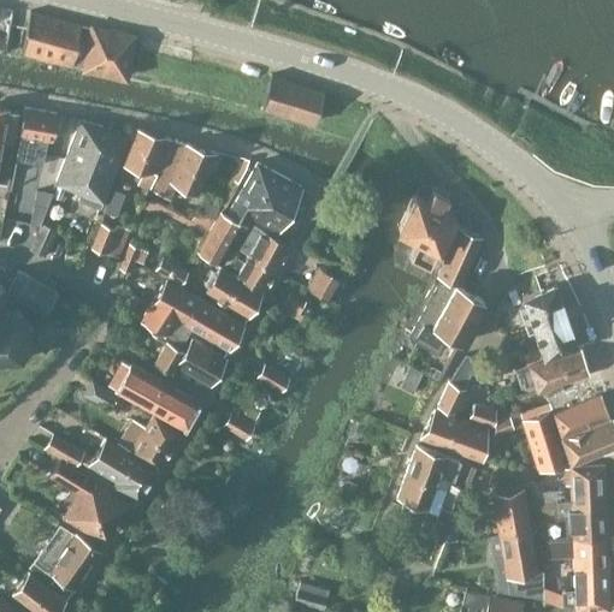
[(82,24),(81,27),(33,13),(23,53),(82,66),(82,71),(128,82),(140,36),(82,24)]
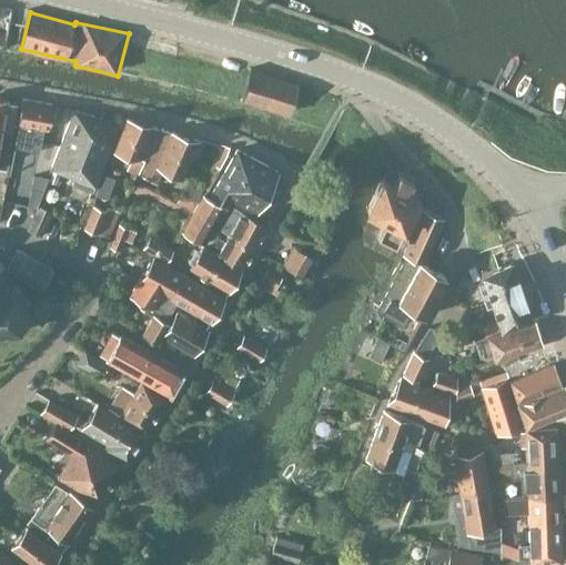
[(291,117),(301,88),(253,72),(243,101),(291,117)]
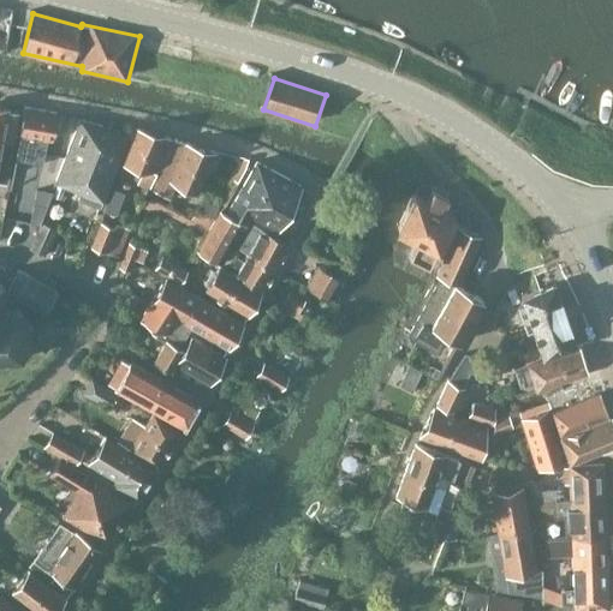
[(0,112),(0,153),(7,154),(15,115),(0,112)]
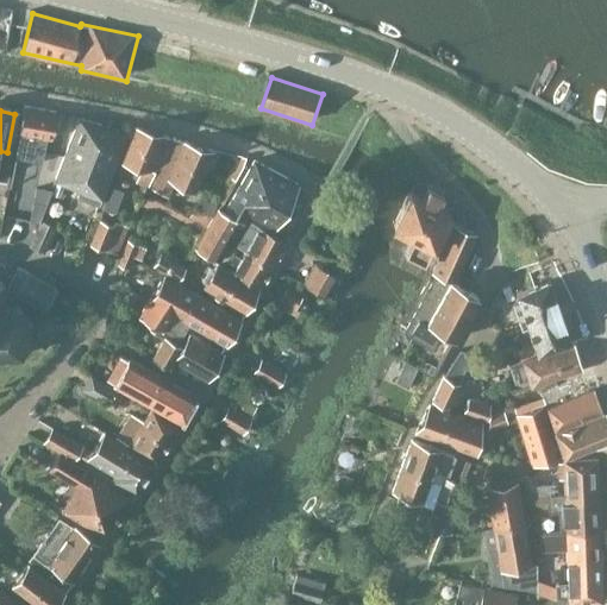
[(22,137),(23,138),(20,157),(38,159),(42,140),(52,142),(57,117),(26,111),(22,137)]
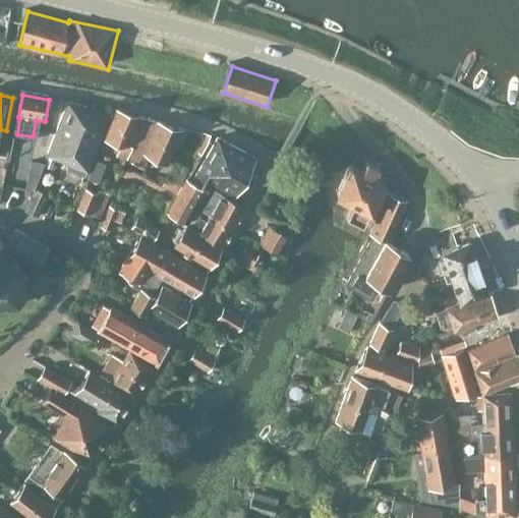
[(87,179),(108,120),(69,106),(50,160),(71,167),(69,173),(87,179)]
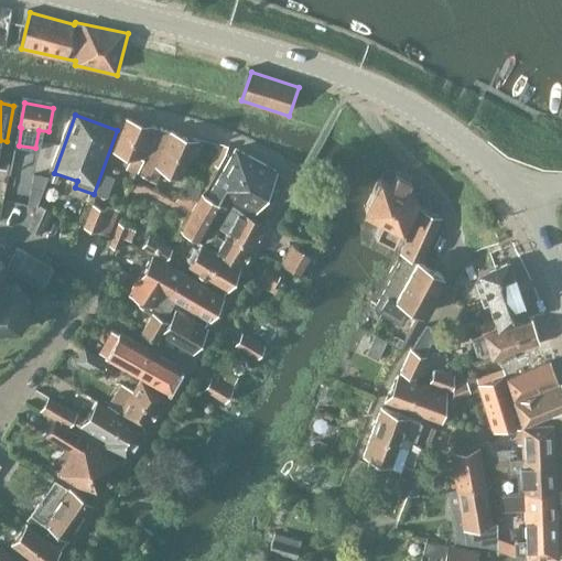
[(127,120),(114,152),(134,161),(131,171),(139,173),(158,131),(127,120)]
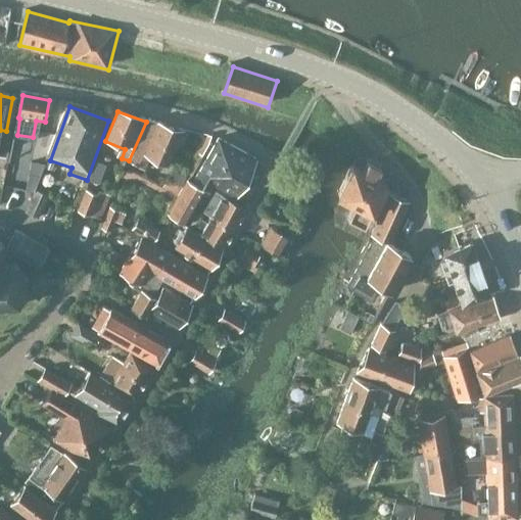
[(170,167),(185,133),(149,122),(131,164),(145,172),(151,158),(170,167)]
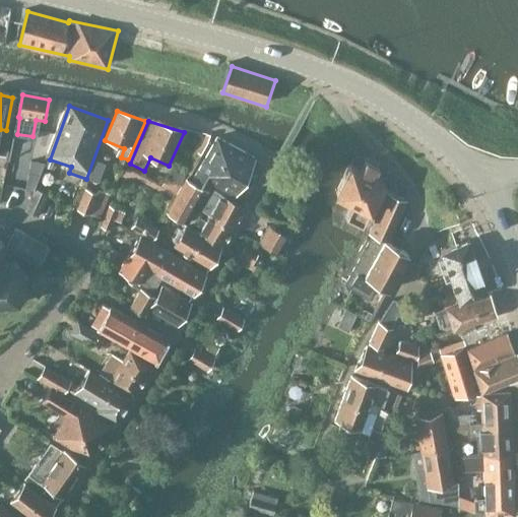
[(232,196),(255,160),(217,139),(192,184),(187,182),(183,188),(179,196),(169,214),(185,223),(202,195),(206,197),(209,192),(210,193),(214,187),(232,196)]
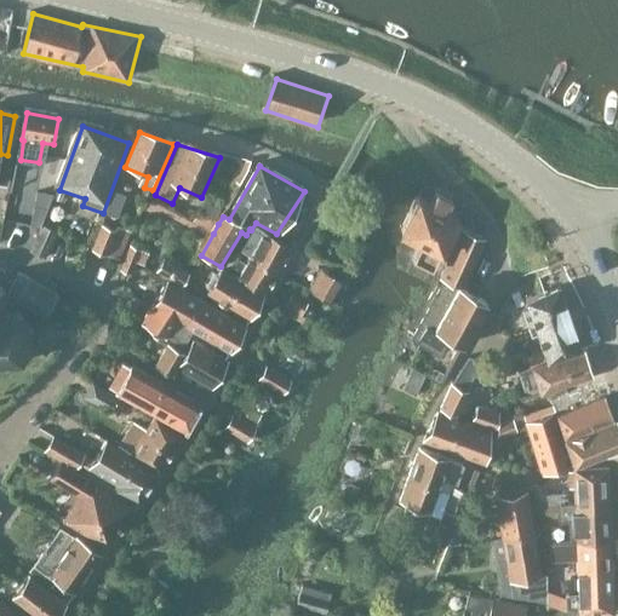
[(38,193),(32,209),(46,214),(52,197),(38,193)]
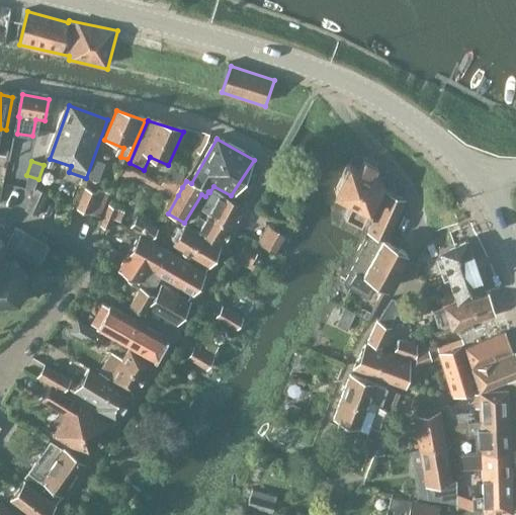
[(376,169),(364,163),(363,162),(357,172),(348,167),(333,193),(349,202),(341,217),(357,226),(380,185),(371,178),(376,169)]
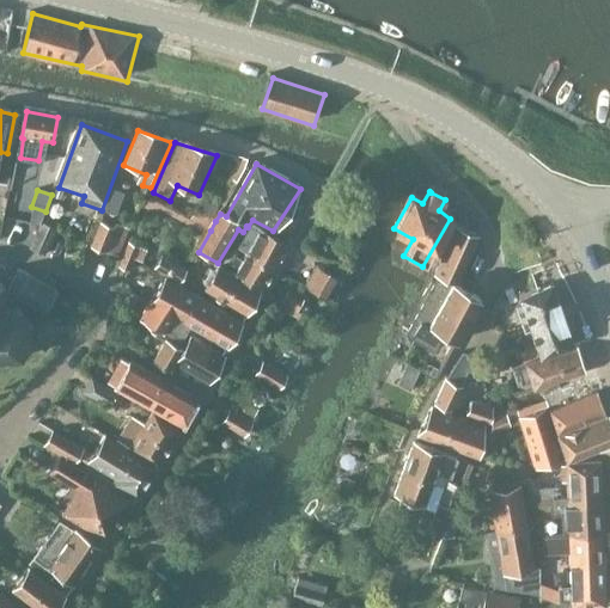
[(211,231),(215,221),(199,213),(194,222),(211,231)]
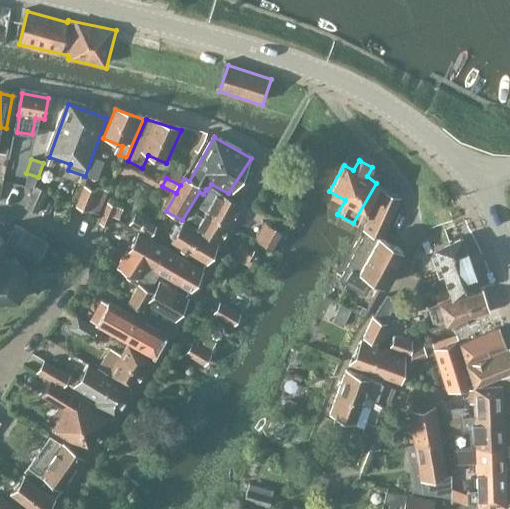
[(34,187),(25,210),(40,215),(48,192),(34,187)]
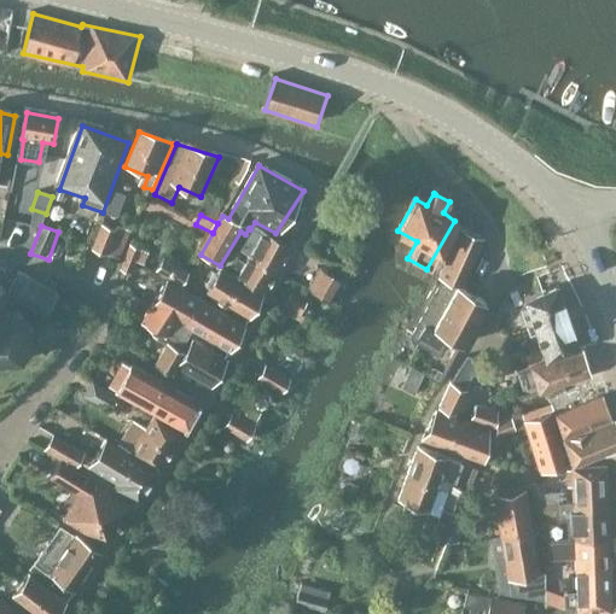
[(93,250),(121,262),(132,233),(118,227),(116,232),(103,226),(93,250)]
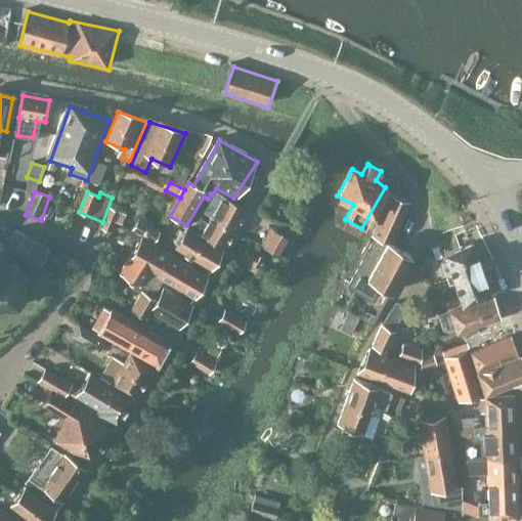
[(230,202),(216,193),(204,212),(206,213),(206,214),(235,231),(246,211),(230,202)]
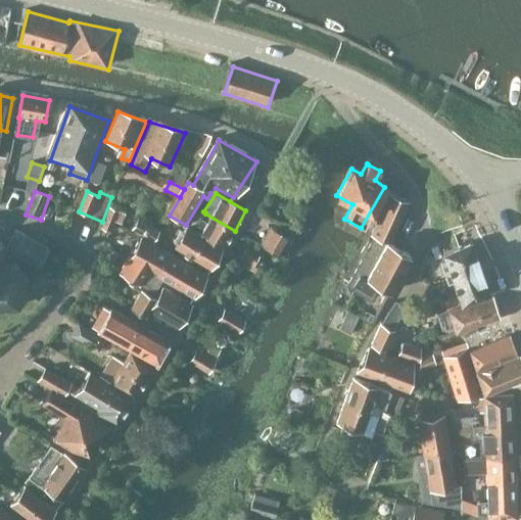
[(407,203),(389,195),(367,237),(386,244),(407,203)]
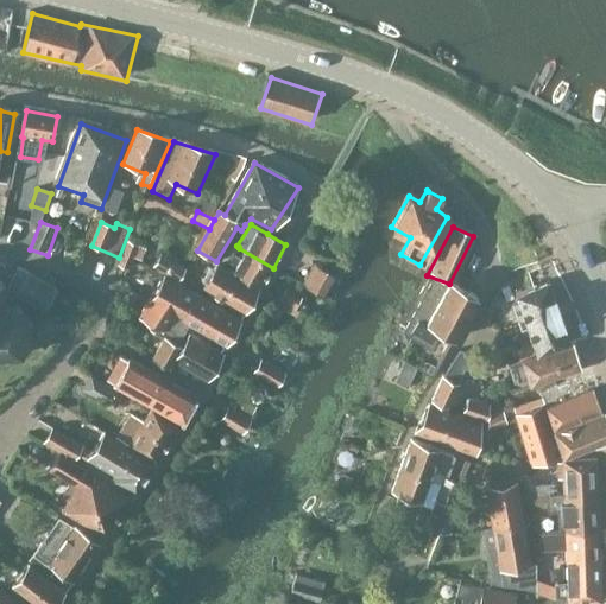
[(128,243),(119,267),(128,271),(133,256),(144,261),(147,250),(128,243)]
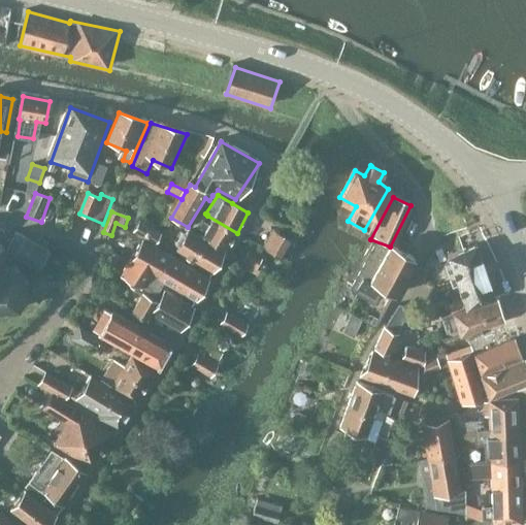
[(226,253),(237,233),(207,216),(203,223),(195,234),(226,253)]
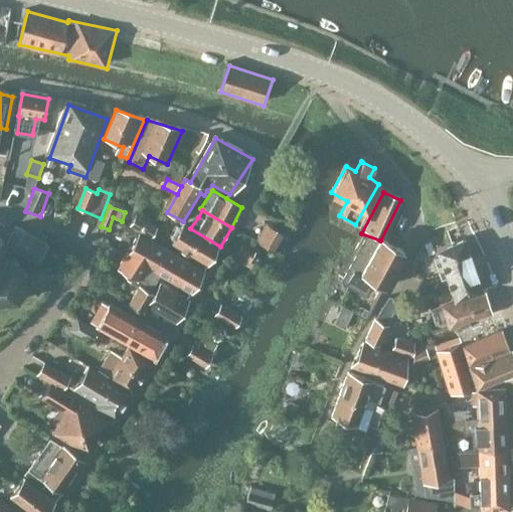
[(138,215),(130,227),(152,240),(159,229),(138,215)]
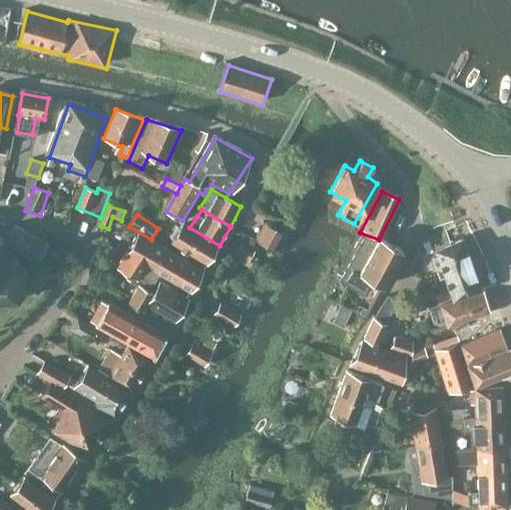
[(219,245),(189,227),(184,224),(172,245),(207,267),(219,245)]
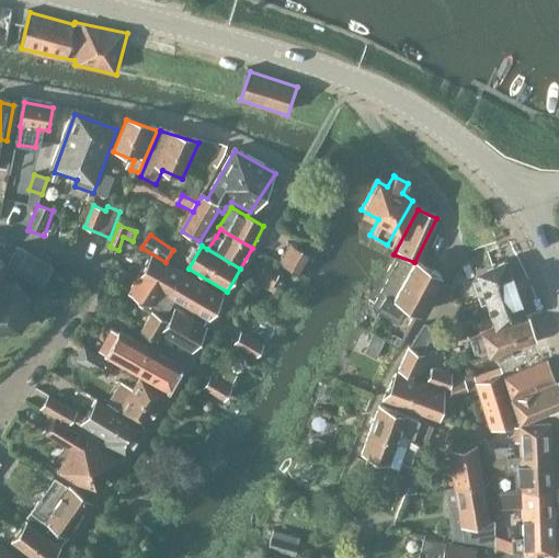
[(312,258),(292,246),(281,264),(301,276),(312,258)]
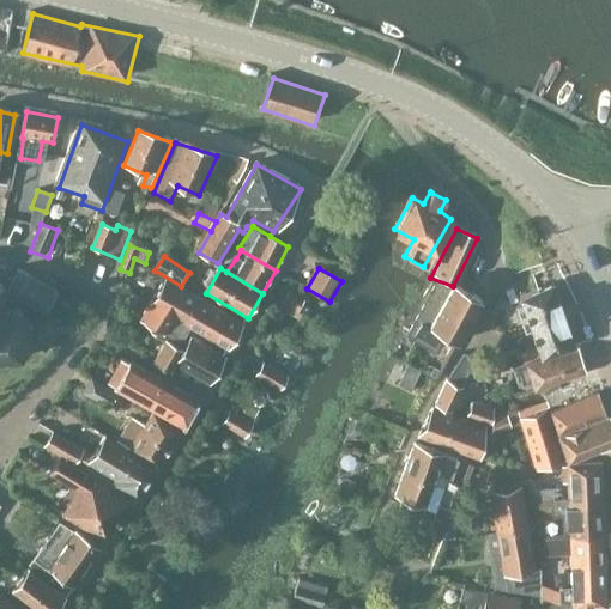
[(47,315),(58,296),(20,273),(8,293),(47,315)]
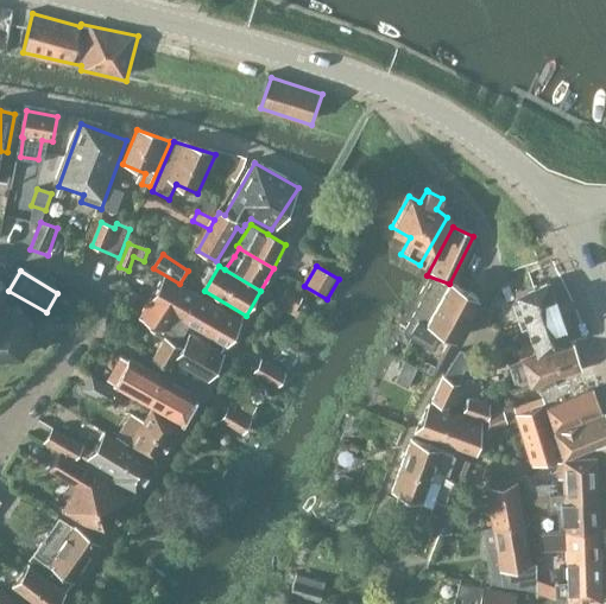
[(175,316),(183,320),(199,297),(166,277),(143,317),(165,331),(175,316)]
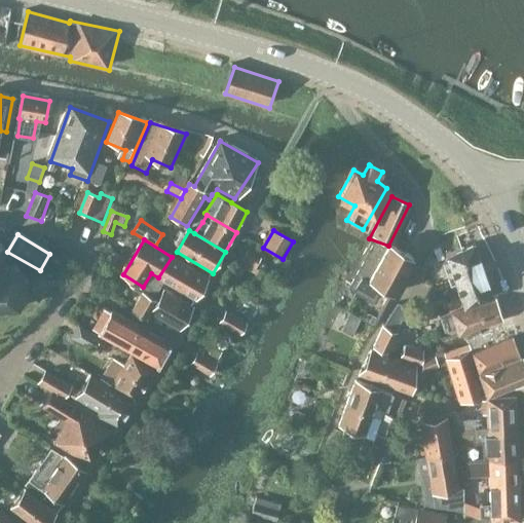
[(391,295),(409,259),(385,246),(384,249),(372,244),(348,290),(371,302),(379,288),(391,295)]
